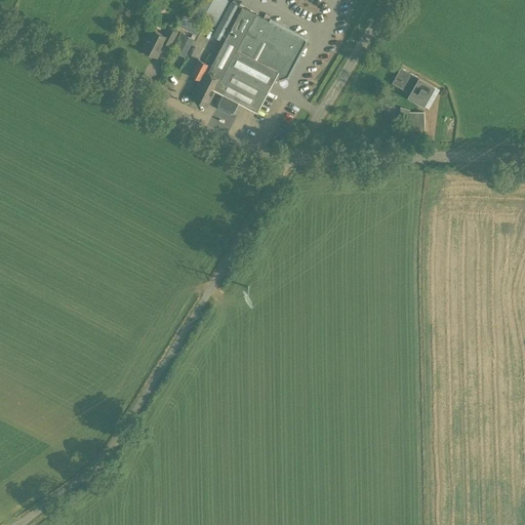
[(216,27),(230,0),(229,0),(202,0),(194,15),(216,27)]
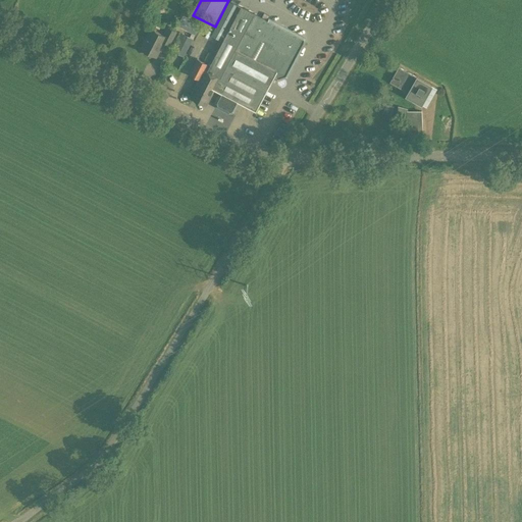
[(285,75),(304,40),(254,13),(238,5),(212,54),(207,64),(197,59),(189,73),(199,79),(190,97),(205,105),(214,89),(219,92),(214,102),(216,107),(229,114),(233,112),(240,102),(255,110),(276,70),(285,75)]
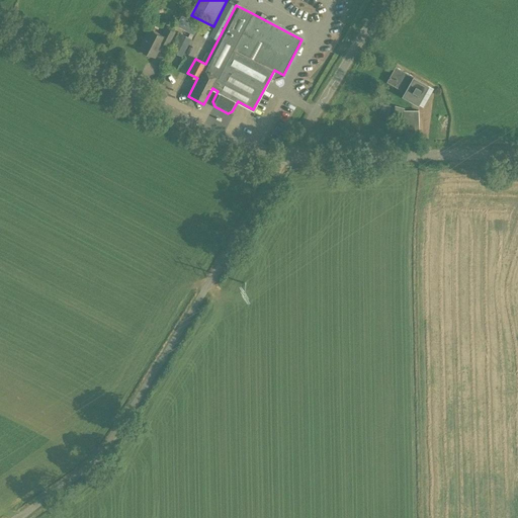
[(194,33),(197,27),(178,18),(175,24),(194,33)]
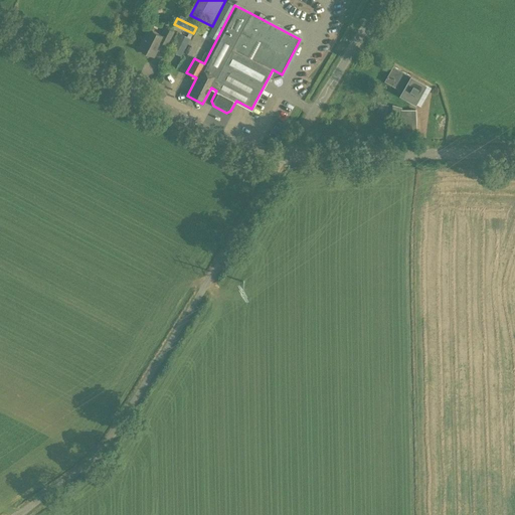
[(167,43),(174,31),(166,26),(162,34),(149,27),(139,46),(154,54),(162,41),(167,43)]
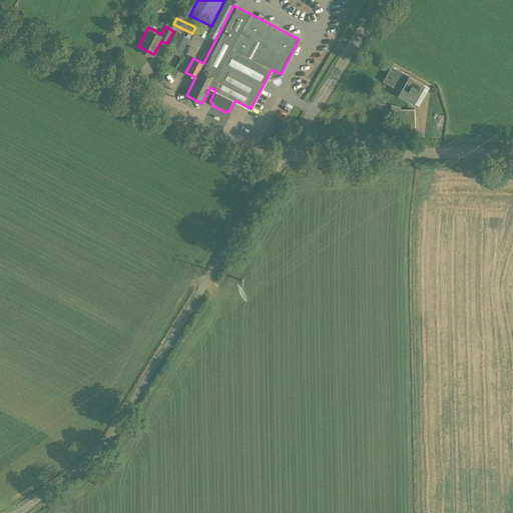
[(179,55),(185,44),(176,39),(170,50),(179,55)]
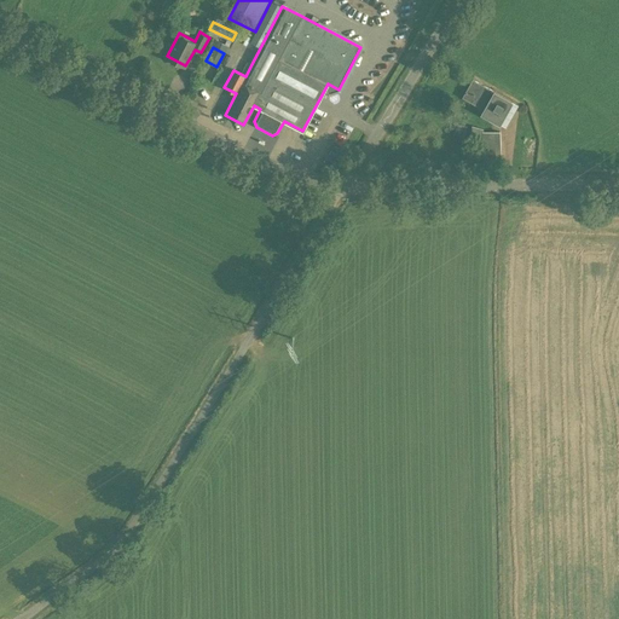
[(505,127),(514,110),(516,105),(493,92),(473,80),(463,97),(484,109),(481,114),(498,123),(505,127)]
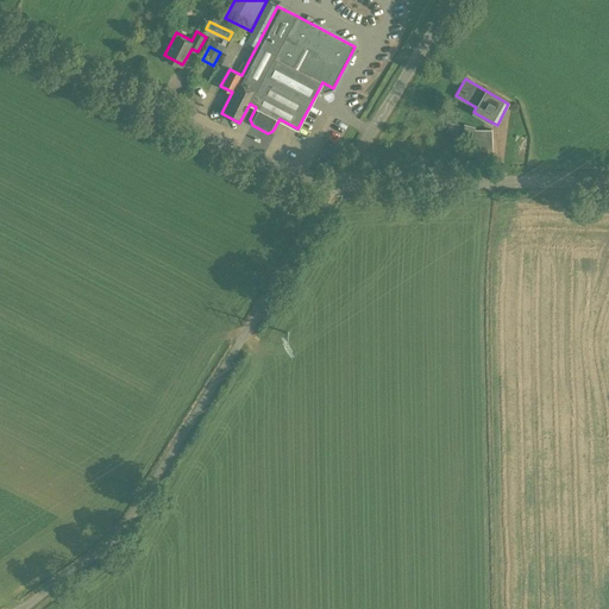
[(491,130),(476,130),(475,126),(464,124),(464,139),(475,139),(475,162),(493,162),(491,130)]
